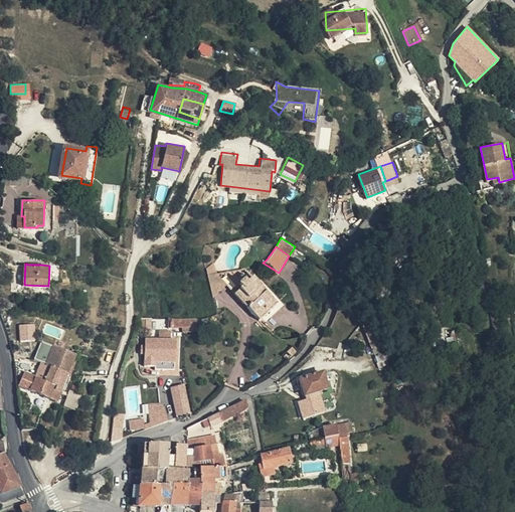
[(228,282),(227,283),(260,319),(277,303),(245,268),(231,270),(218,271),(228,282)]
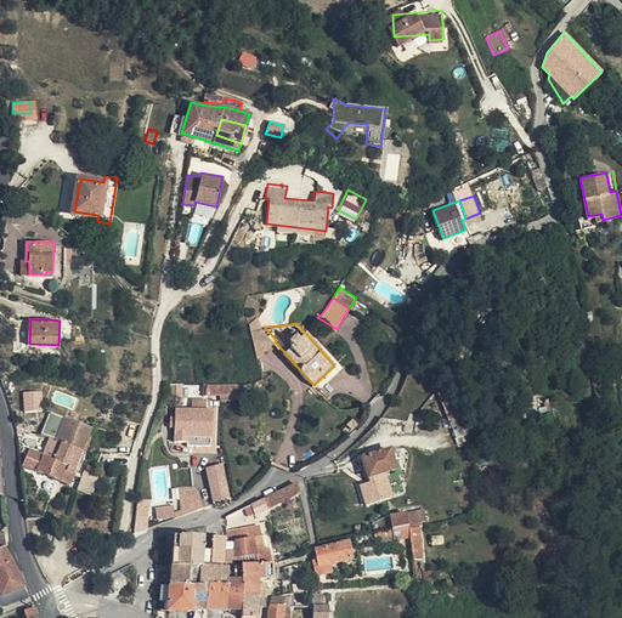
[(252,329),(258,358),(275,341),(276,340),(264,327),(252,329)]
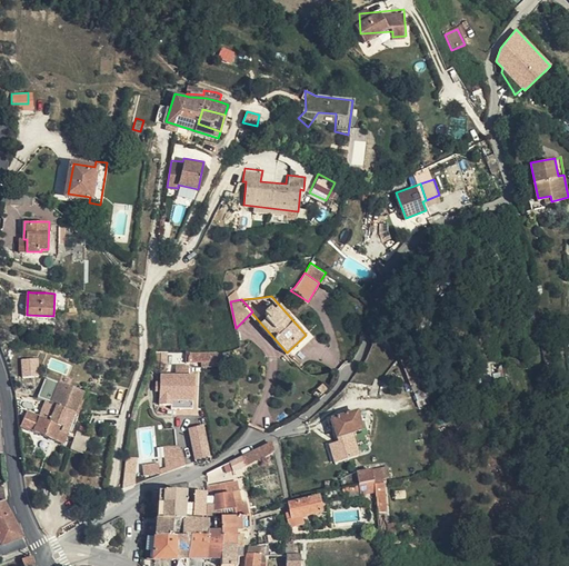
[(433,345),(428,347),(431,360),(437,359),(433,345)]
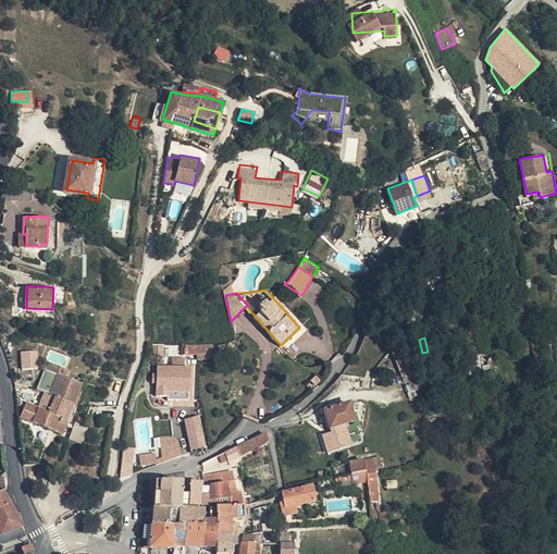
[(213,356),(213,342),(189,342),(189,352),(198,352),(198,356),(213,356)]
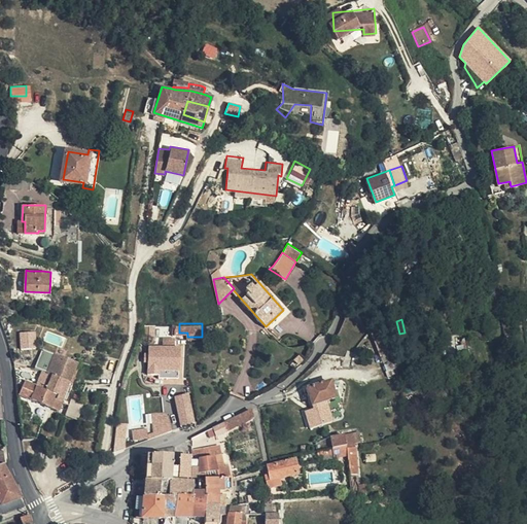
[(36,330),(22,330),(23,348),(36,347),(36,330)]
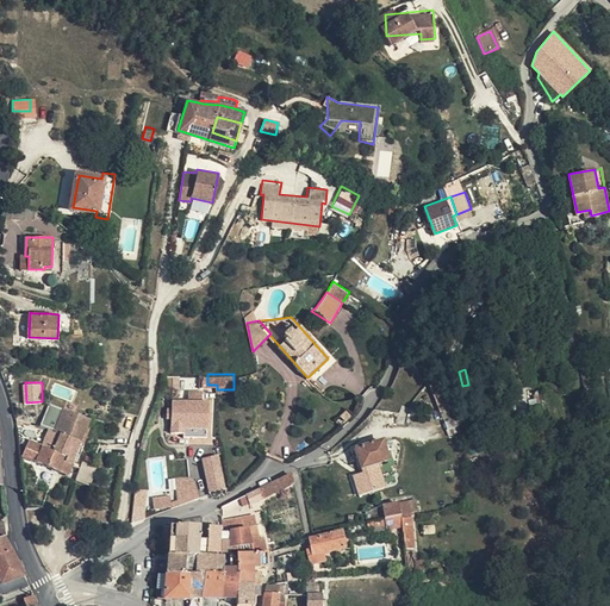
[(452,407),(442,386),(431,391),(441,413),(452,407)]
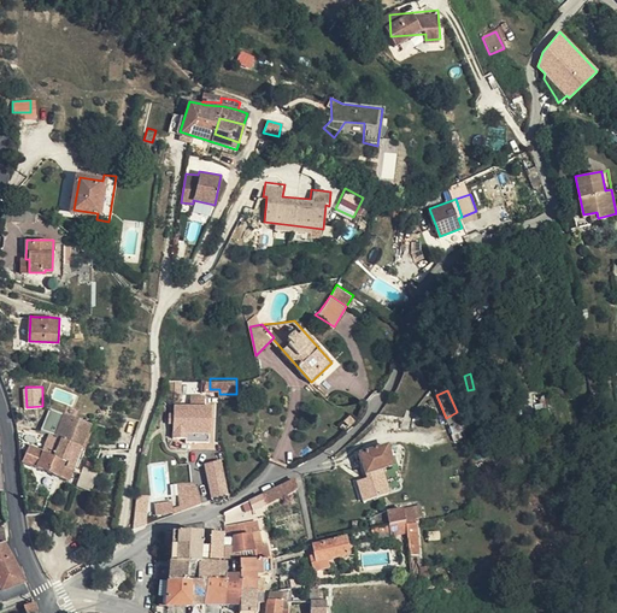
[(192,405),(204,405),(204,393),(192,393),(192,405)]
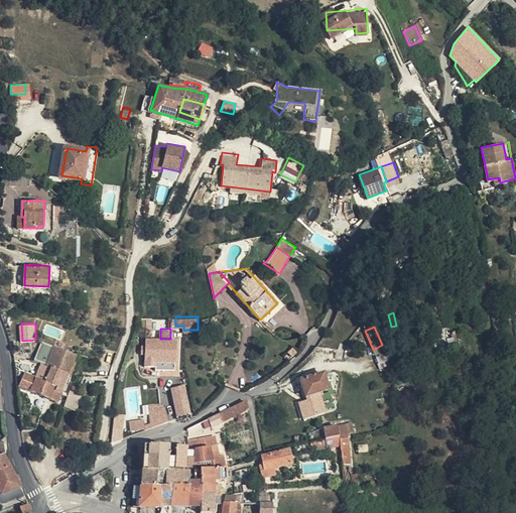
[(57,336),(53,345),(66,351),(69,341),(57,336)]
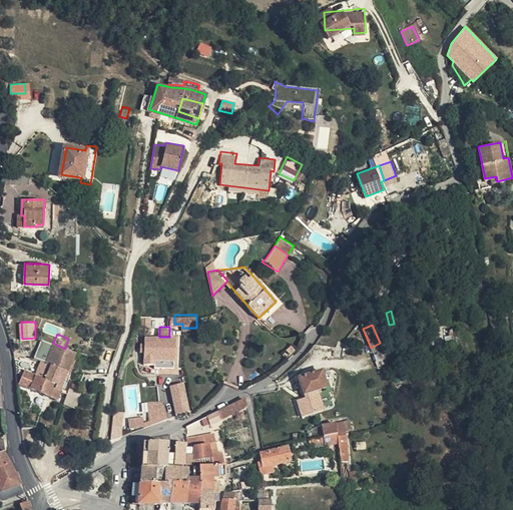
[(175,337),(169,337),(159,337),(145,337),(145,343),(145,351),(145,362),(155,362),(155,366),(173,366),(175,337)]
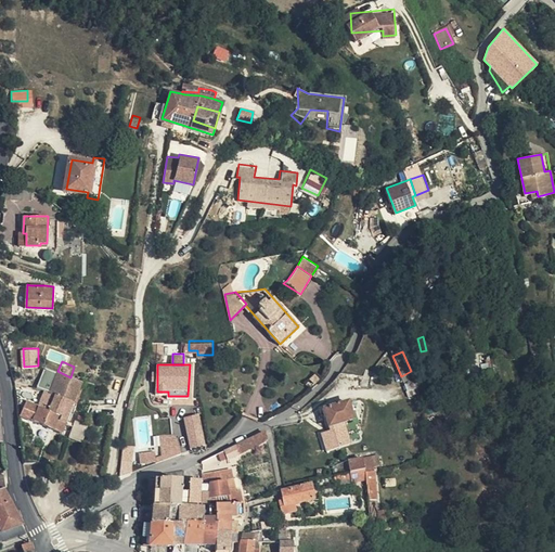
[(57,371),(49,389),(49,393),(54,395),(74,402),(74,401),(76,397),(81,382),(71,377),(57,371)]
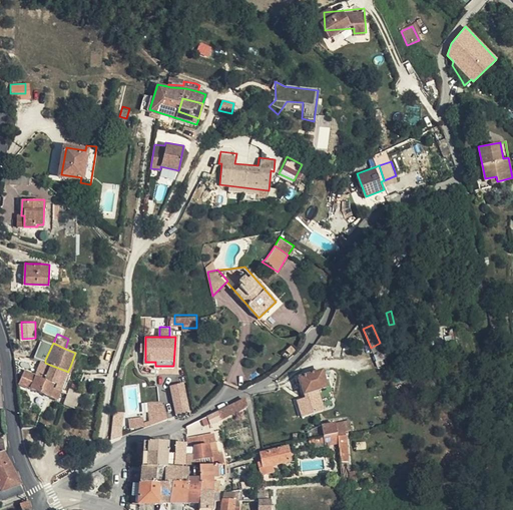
[(386,362),(383,354),(375,358),(378,366),(386,362)]
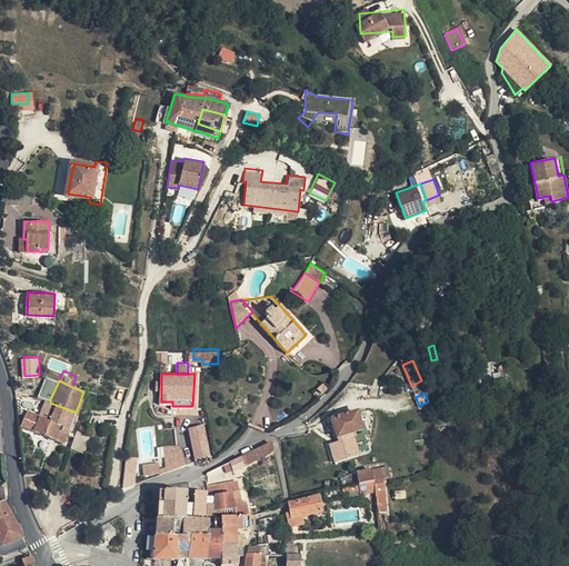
[(56,405),(50,403),(45,400),(39,415),(49,420),(56,405)]
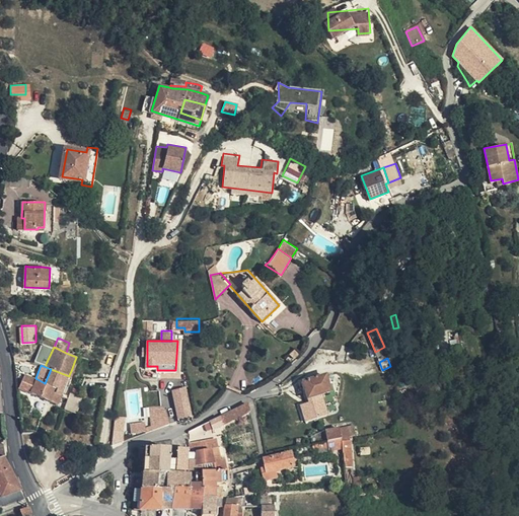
[(69,376),(51,369),(45,383),(63,390),(65,386),(68,378),(69,376)]
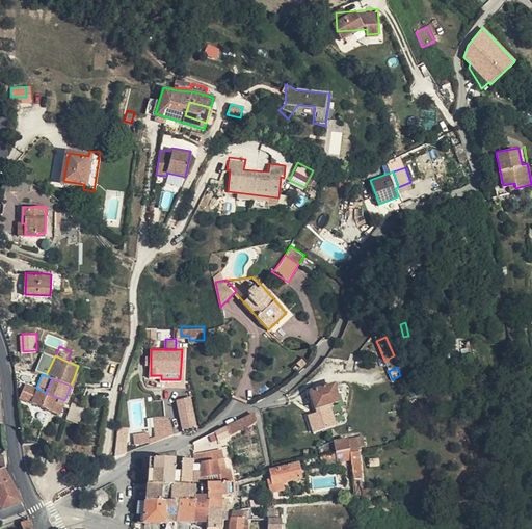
[(20,381),(17,380),(10,393),(18,396),(20,381)]
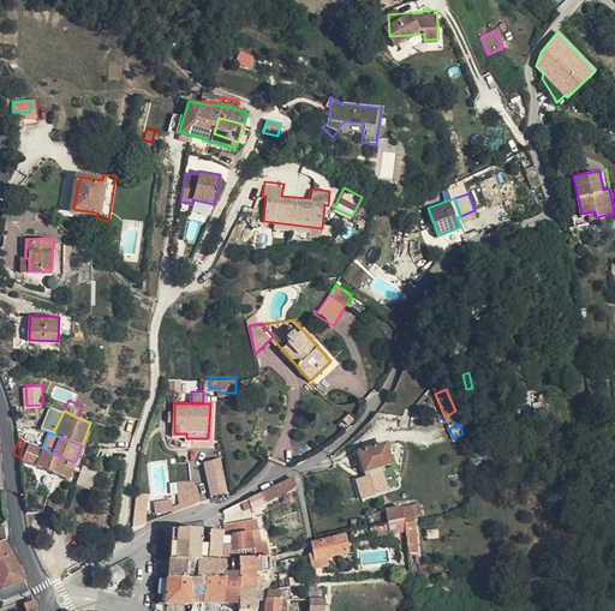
[(42,448),(23,441),(21,457),(57,474),(63,477),(69,479),(72,480),(77,481),(93,486),(97,467),(83,463),(82,469),(73,467),(75,462),(53,454),(42,448)]
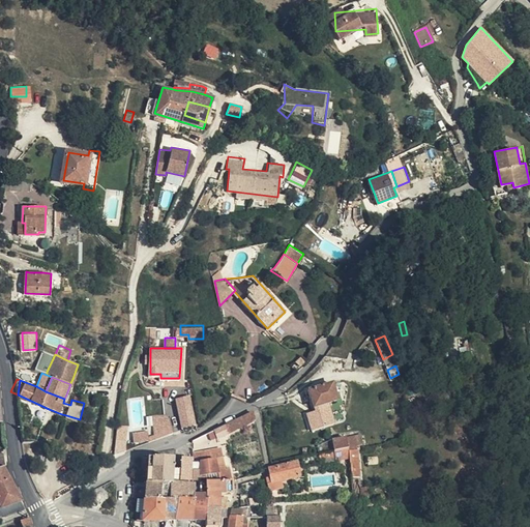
[(311,390),(316,407),(336,401),(332,384),(311,390)]
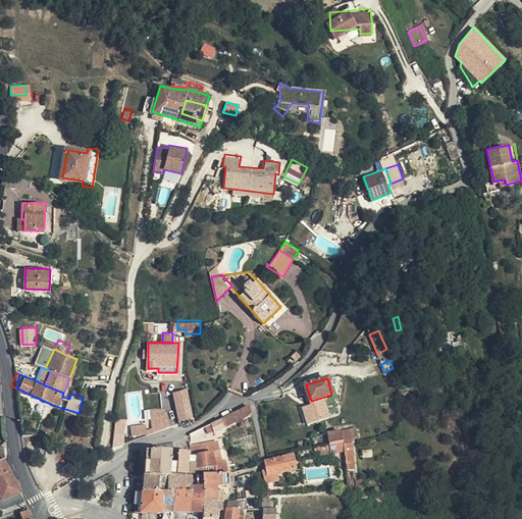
[(75,382),(68,380),(65,388),(72,392),(75,382)]
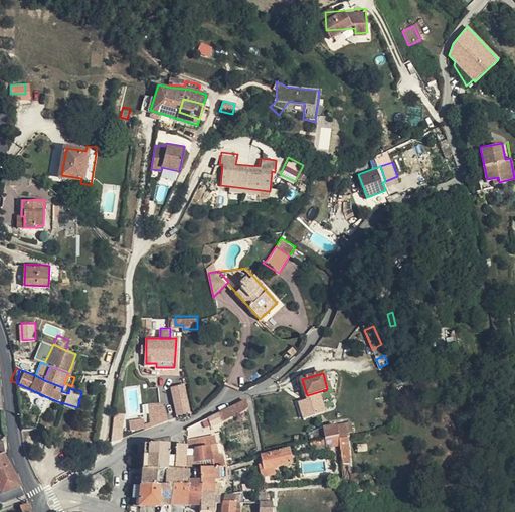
[(146,403),(159,402),(158,386),(146,387),(146,403)]
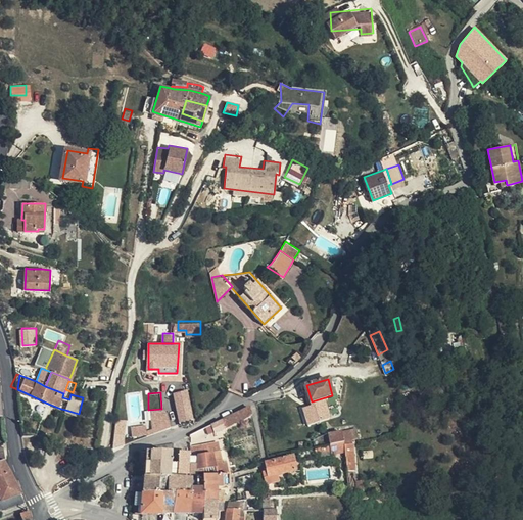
[(332,395),(312,402),(314,410),(334,403),(332,395)]
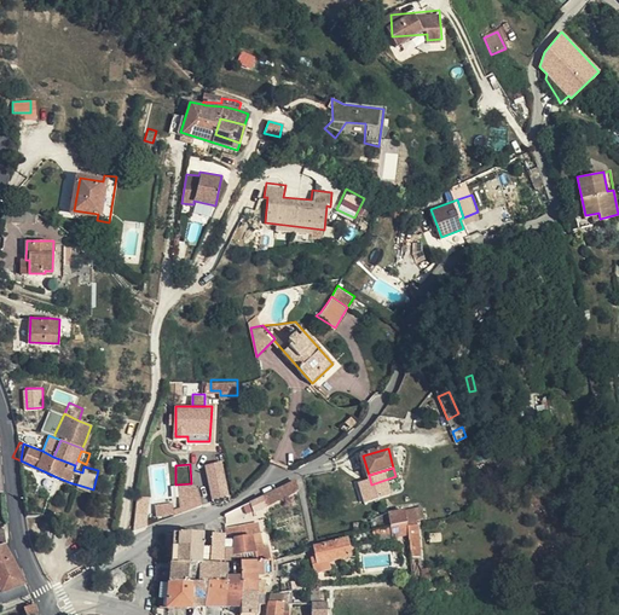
[(145,485),(146,486),(154,486),(155,485),(156,480),(156,477),(155,475),(151,473),(149,473),(146,474),(145,475),(143,477),(143,480),(144,483),(145,485)]
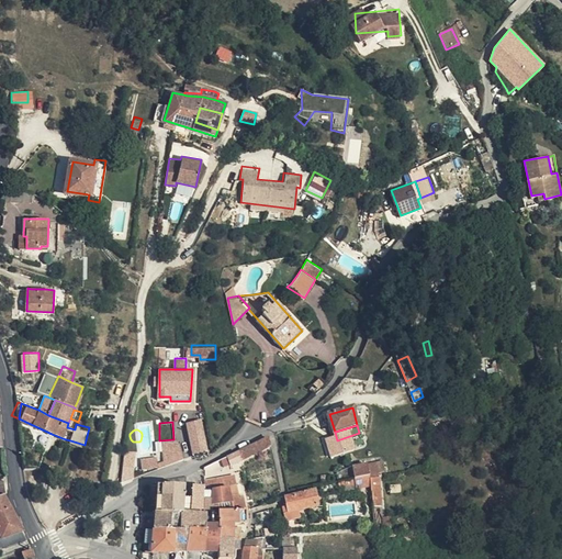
[(254,442),(258,450),(271,444),(269,434),(254,442)]
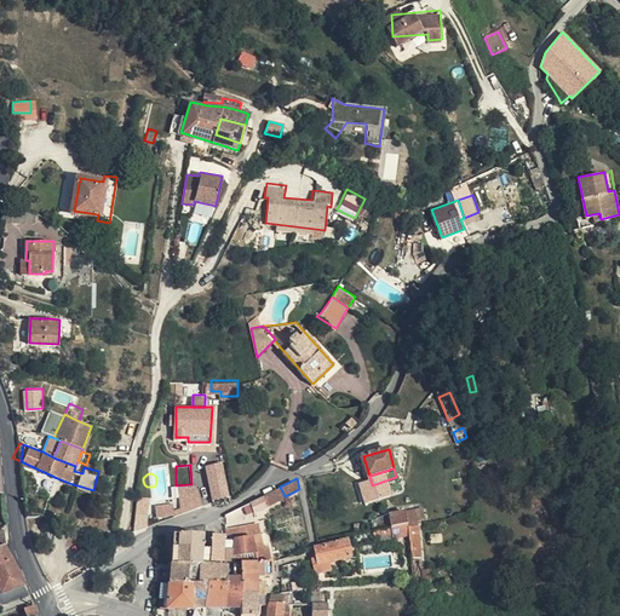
[(225,479),(213,482),(216,500),(228,495),(225,479)]
